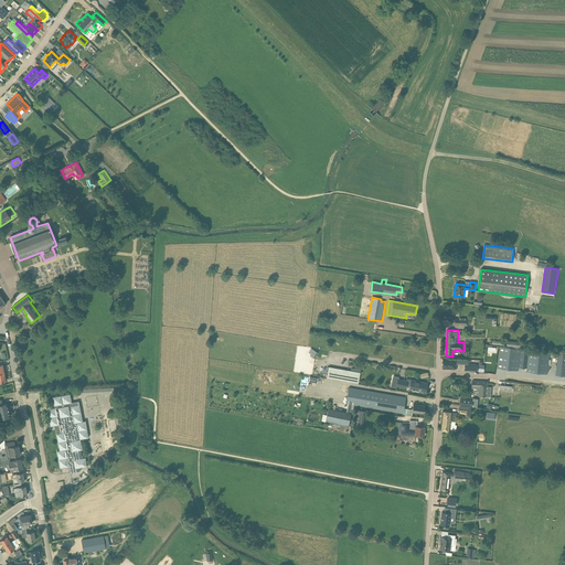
[(498,369),(518,371),(519,368),(526,369),(526,372),(547,374),(550,352),(500,347),(498,369)]
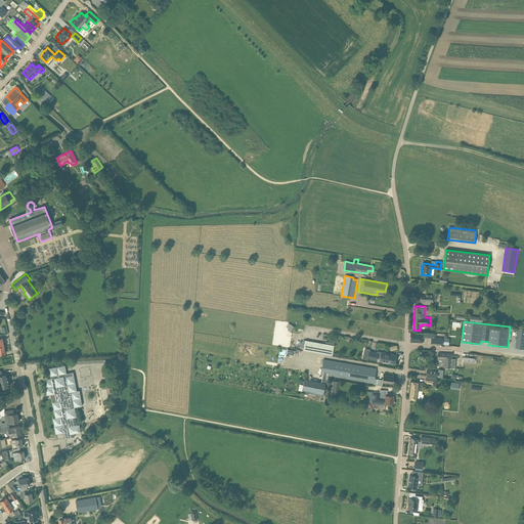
[(289,323),(287,326),(289,329),(288,330),(292,333),(295,326),(289,323)]
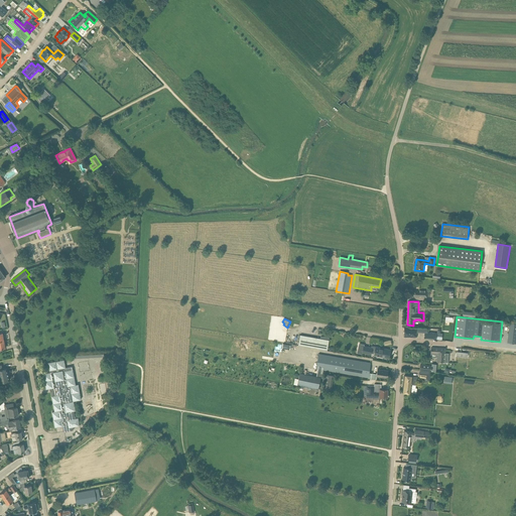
[(417,333),(417,328),(404,328),(404,337),(416,338),(417,333)]
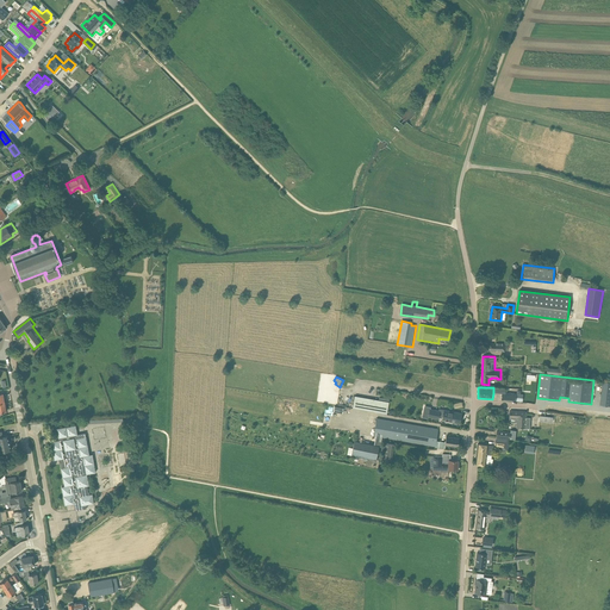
[(367,398),(365,410),(387,414),(390,402),(367,398)]
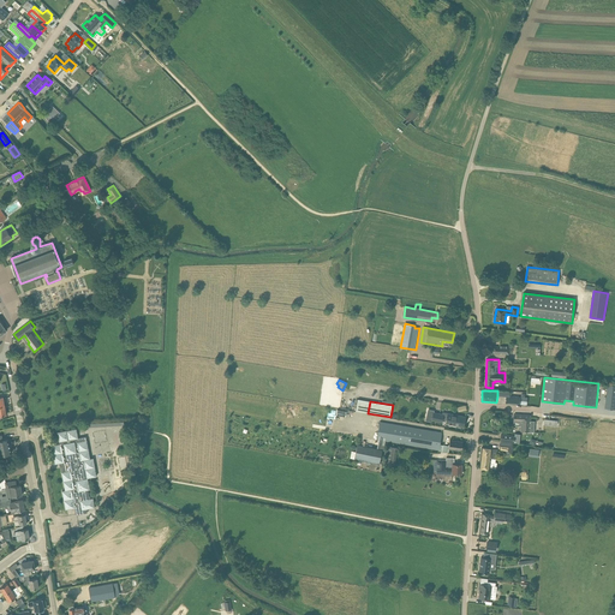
[(446,413),(434,412),(431,421),(443,423),(443,421),(447,422),(448,416),(445,416),(446,413)]
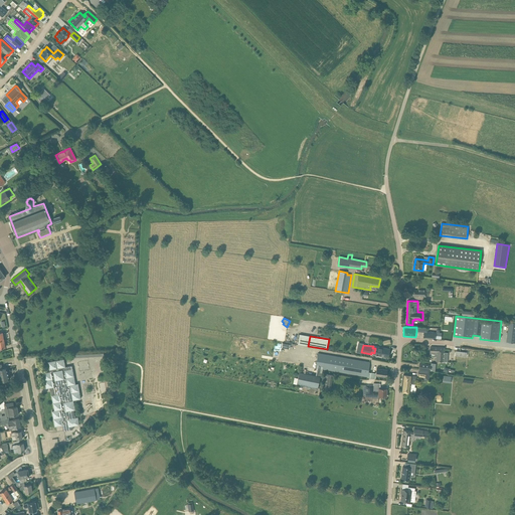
[(375,346),(375,348),(374,353),(373,354),(388,357),(390,349),(375,346)]
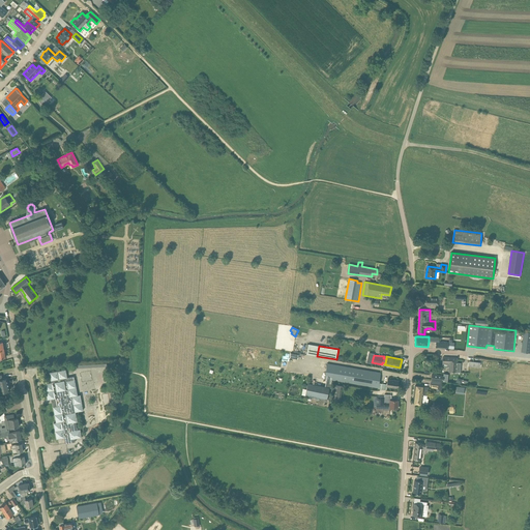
[(443,357),(443,362),(449,362),(449,367),(449,372),(461,372),(461,362),(457,362),(457,358),(443,357)]
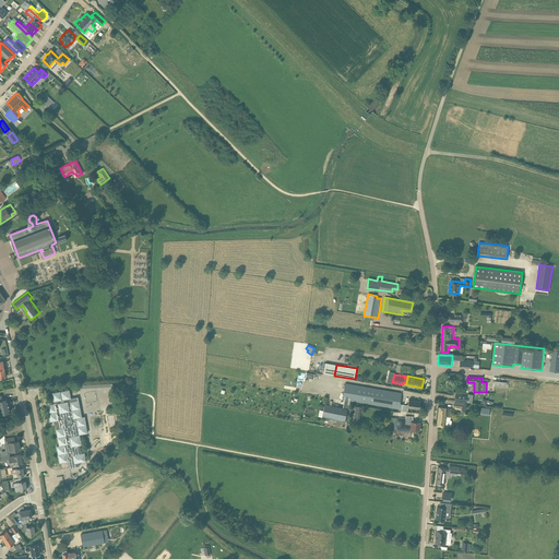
[(345,383),(343,400),(345,400),(351,401),(399,409),(402,393),(345,383)]
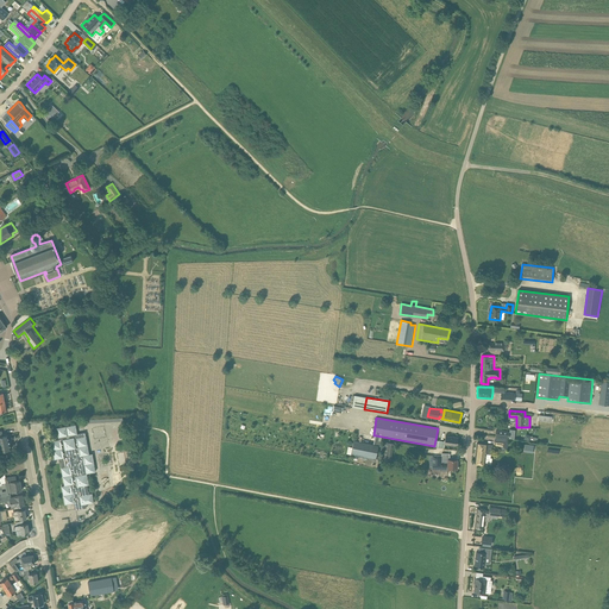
[(60,439),(51,441),(55,459),(60,458),(62,468),(61,468),(64,485),(62,485),(66,504),(74,503),(75,509),(87,508),(86,504),(94,502),(92,493),(89,494),(87,485),(89,484),(87,473),(95,471),(93,453),(89,454),(86,435),(85,432),(77,433),(76,425),(57,428),(58,438),(60,437),(60,439)]
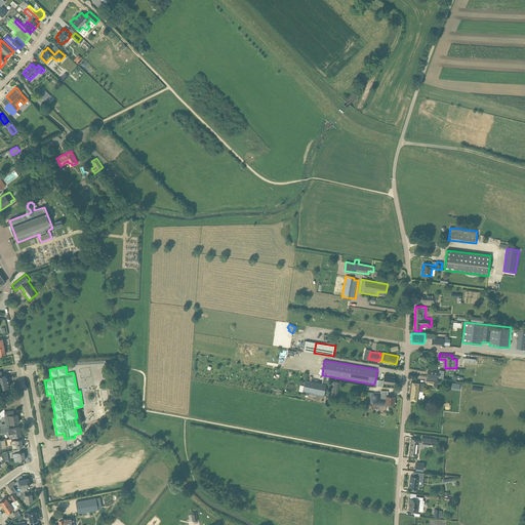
[(0,389),(9,387),(7,375),(5,375),(4,374),(2,374),(2,371),(0,371),(0,389)]
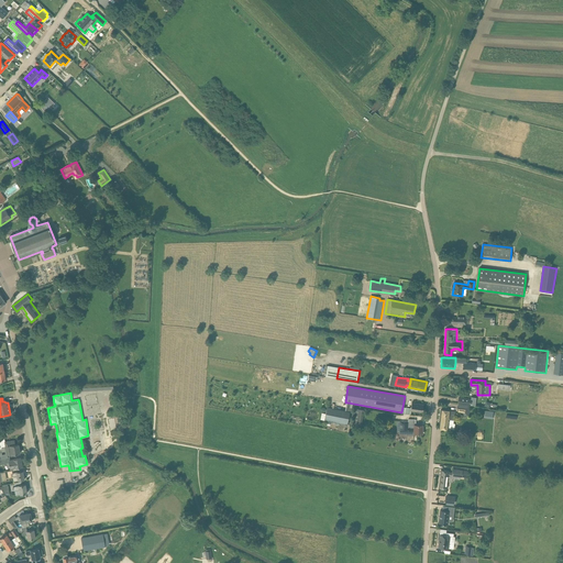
[(411,408),(411,410),(422,412),(423,405),(412,403),(411,408)]
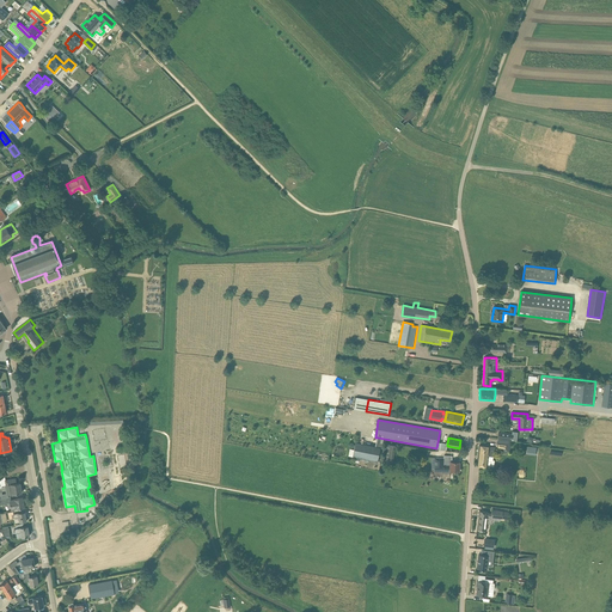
[(355,442),(353,457),(378,460),(380,447),(377,446),(355,442)]
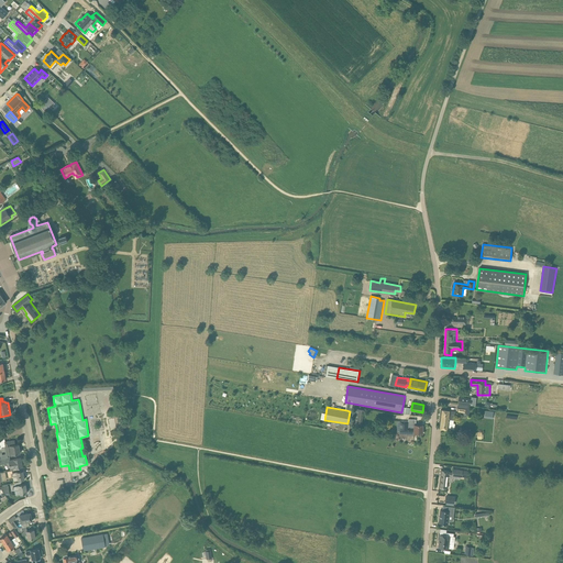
[(352,426),(362,427),(364,409),(355,408),(352,426)]
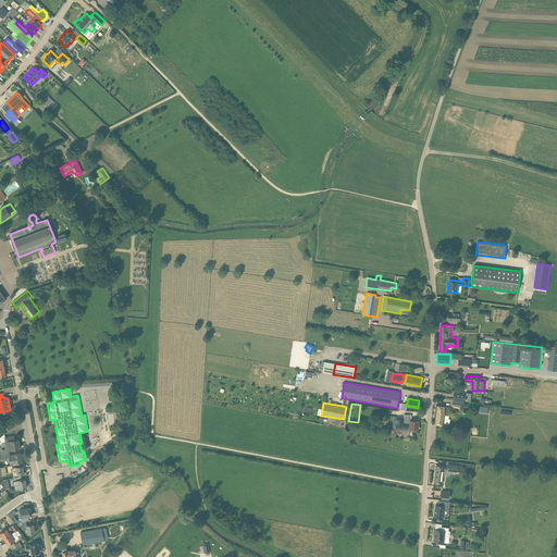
[(436,405),(434,423),(449,425),(450,419),(448,419),(449,417),(450,407),(436,405)]
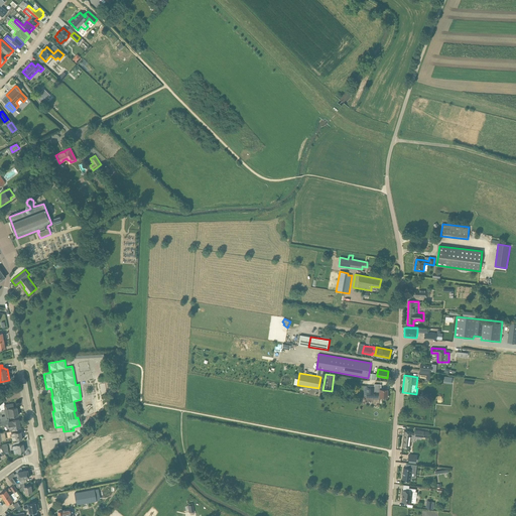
[(374,386),(367,386),(366,395),(380,396),(380,397),(387,397),(388,389),(381,389),(381,384),(374,384),(374,386)]
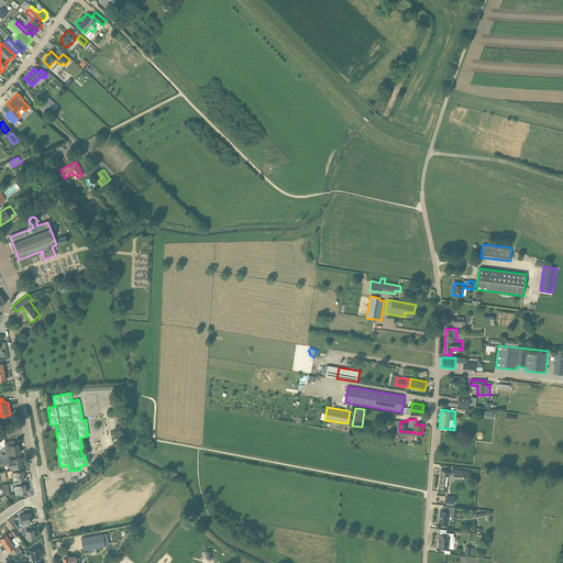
[(14,440),(8,441),(9,444),(6,444),(8,455),(20,453),(19,444),(15,444),(14,440)]
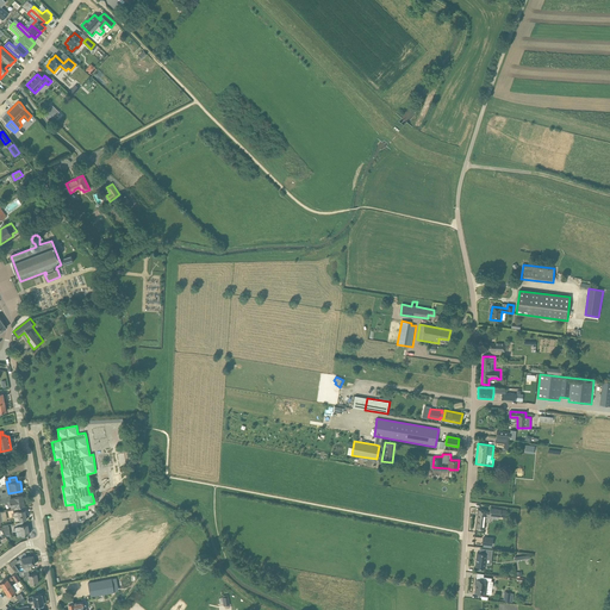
[(22,506),(22,505),(25,505),(23,496),(8,499),(7,497),(0,498),(0,504),(10,502),(11,508),(17,506),(22,506)]
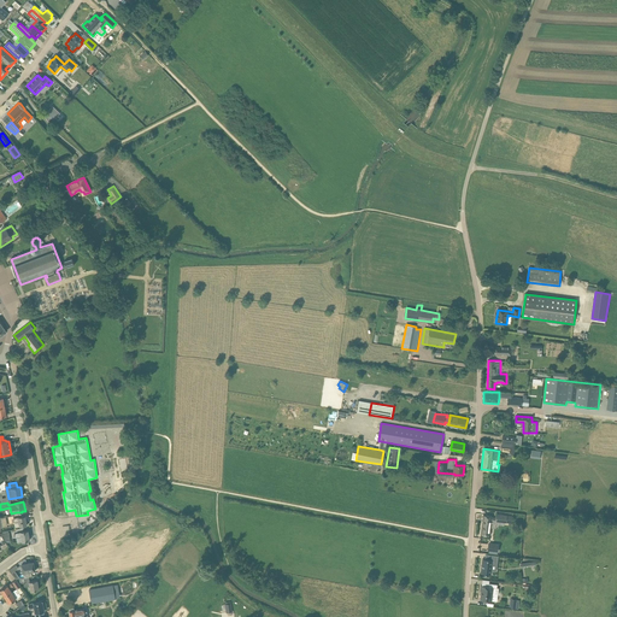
[(483,515),(481,534),(491,535),(492,521),(506,523),(507,516),(497,513),(495,517),(492,517),(493,516),(483,515)]
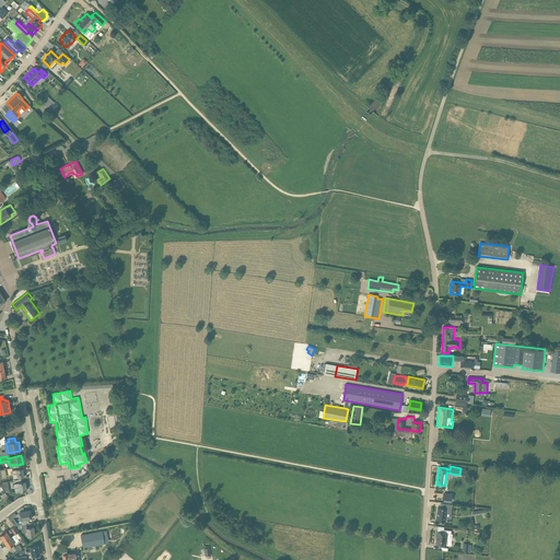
[(18,469),(12,470),(13,474),(14,478),(19,478),(25,477),(23,468),(16,469),(18,469)]
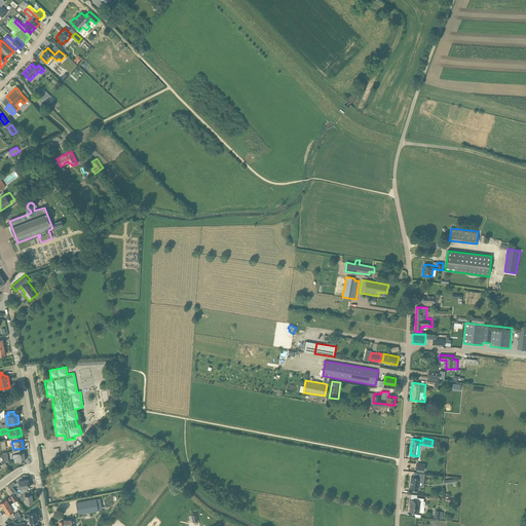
[(14,457),(14,458),(19,457),(20,461),(26,460),(24,452),(19,453),(19,454),(13,455),(14,457)]
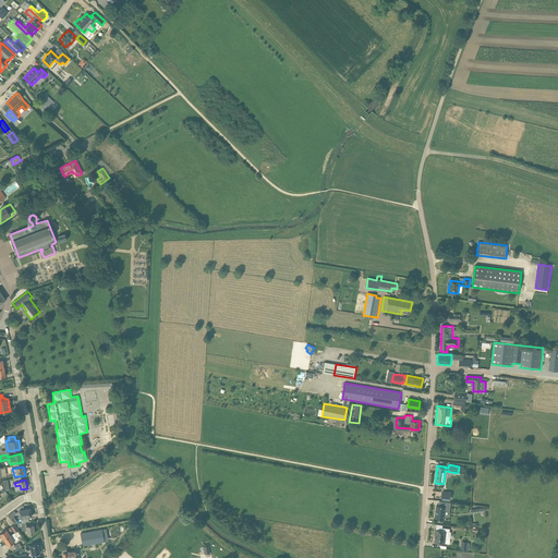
[(436,506),(435,519),(444,520),(445,511),(449,511),(450,502),(446,502),(445,507),(436,506)]
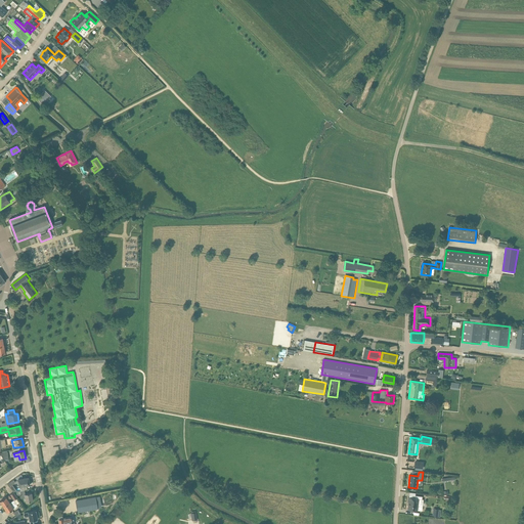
[(23,479),(18,479),(19,483),(19,486),(20,490),(24,490),(25,489),(28,489),(27,485),(30,485),(29,477),(23,478),(23,479)]
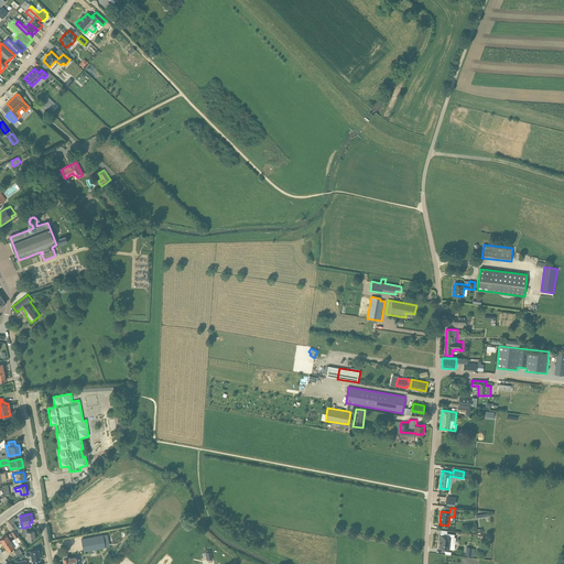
[(19,530),(18,530),(19,533),(20,532),(20,533),(22,533),(22,537),(28,535),(29,540),(35,539),(34,531),(26,532),(25,528),(22,528),(19,529),(19,530)]
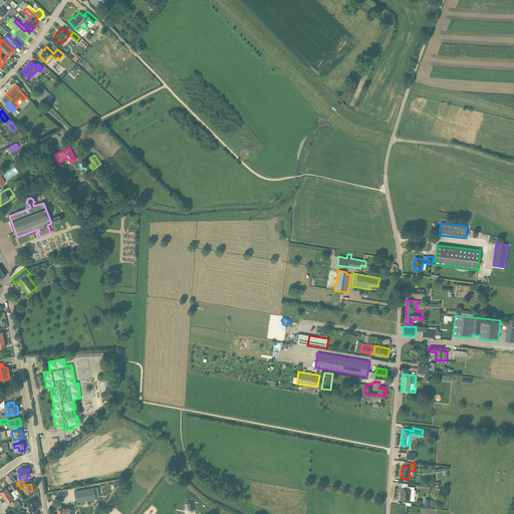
[(0,492),(4,497),(10,493),(8,490),(11,488),(9,486),(6,488),(0,492)]
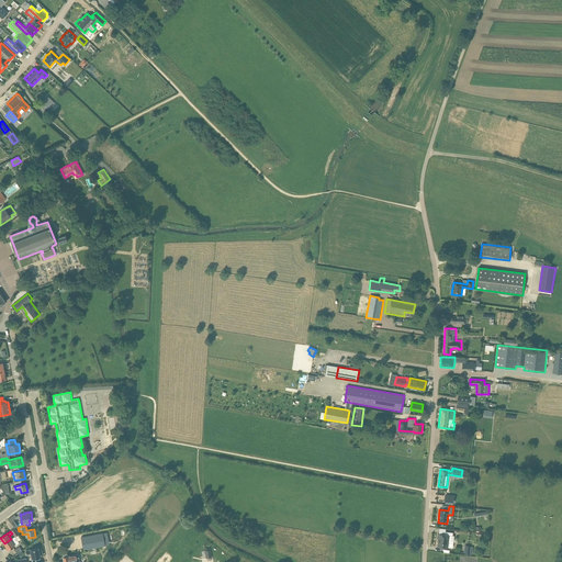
[(438,538),(437,547),(448,548),(448,547),(452,548),(453,541),(449,541),(450,536),(452,536),(453,532),(446,531),(445,535),(438,534),(437,538),(438,538)]
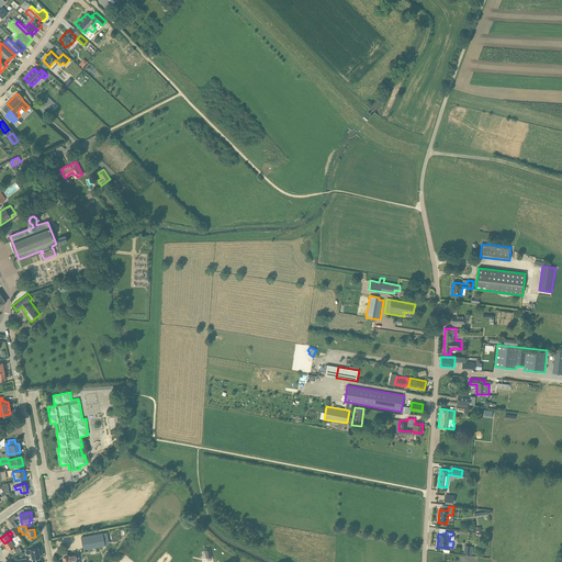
[(103,532),(81,537),(83,549),(105,546),(103,532)]
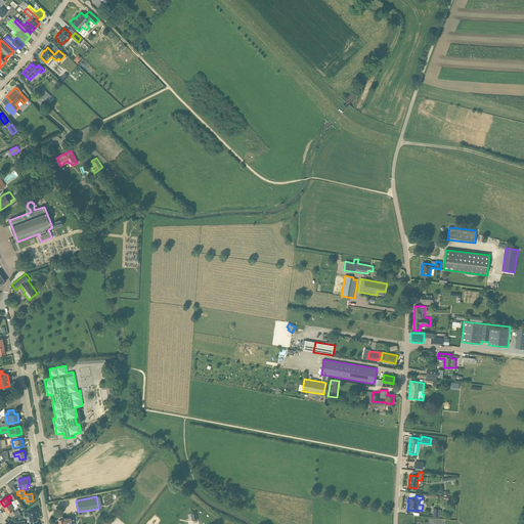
[(10,503),(4,507),(8,513),(13,509),(17,506),(17,505),(19,503),(16,498),(10,503)]
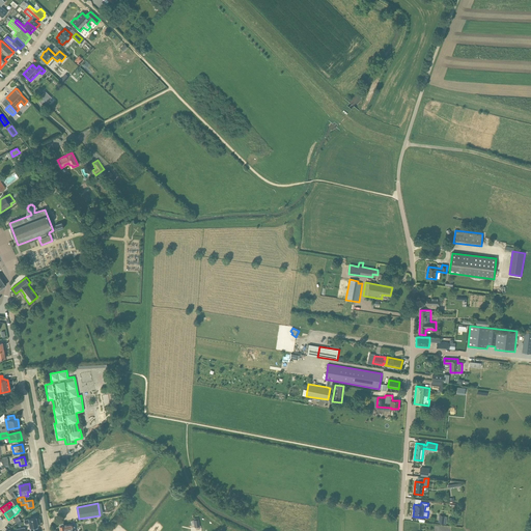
[(26,524),(30,523),(31,528),(38,526),(36,518),(29,519),(25,520),(26,524)]
